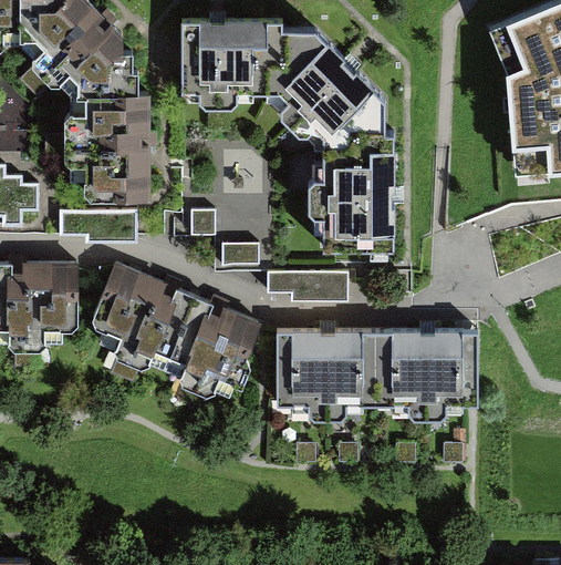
[(0,42),(13,43),(73,95),(72,121),(59,122),(60,168),(68,173),(83,173),(81,201),(87,208),(143,208),(145,155),(146,85),(134,85),(131,47),(120,47),(120,30),(86,0),(0,0),(0,42)]
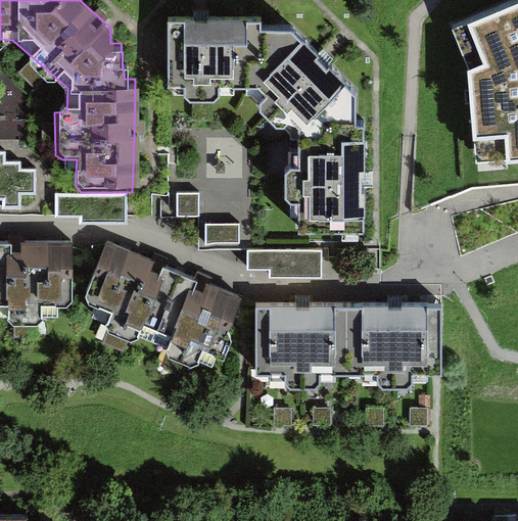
[(509,0),(448,25),(467,74),(474,171),(517,168),(517,0),(509,0)]
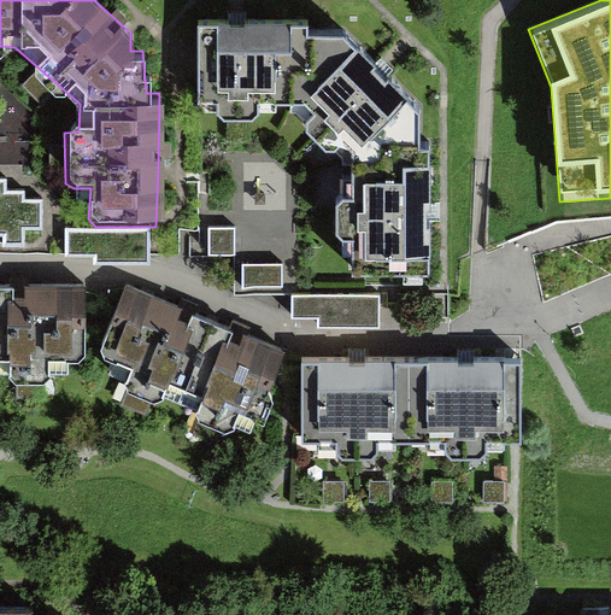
[(310,17),(211,21),(213,99),(292,99),(342,154),(346,263),(422,264),(418,99),(345,25),(310,27),(310,17)]
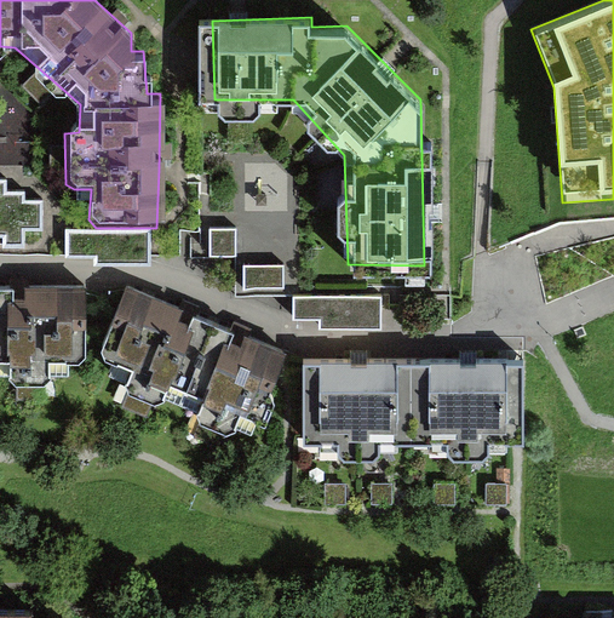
[(6,181),(0,179),(0,233),(30,234),(30,202),(6,201),(6,181)]
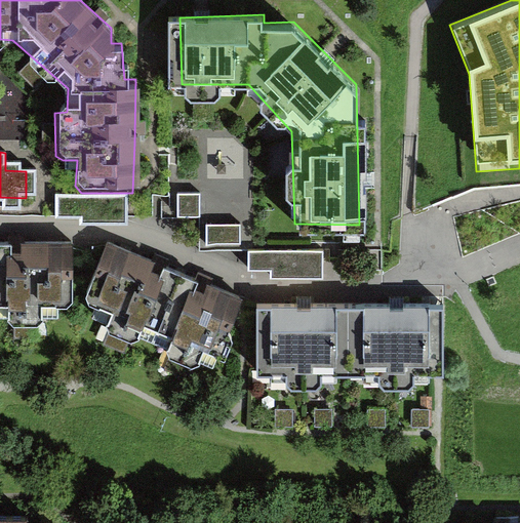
[(175,213),(198,211),(196,191),(173,192),(175,213)]
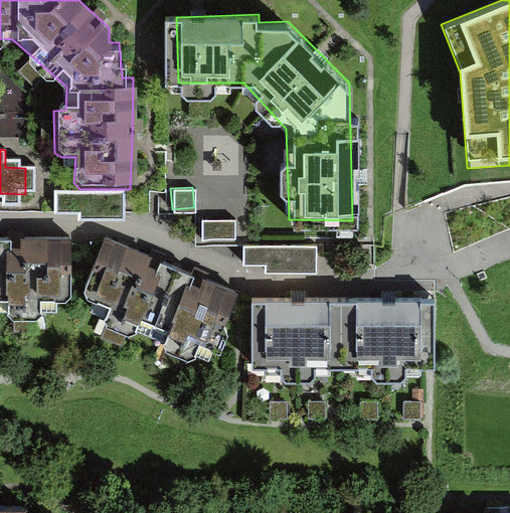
[(120,196),(54,194),(54,216),(119,217),(120,196)]
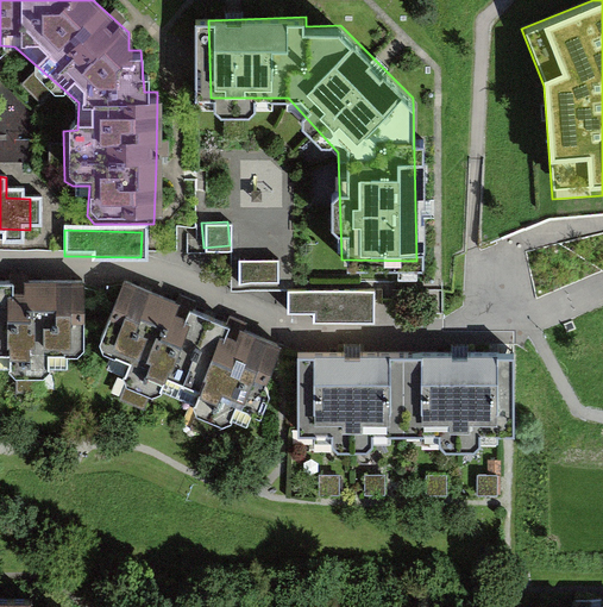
[(276,287),(276,257),(234,256),(234,287),(276,287)]
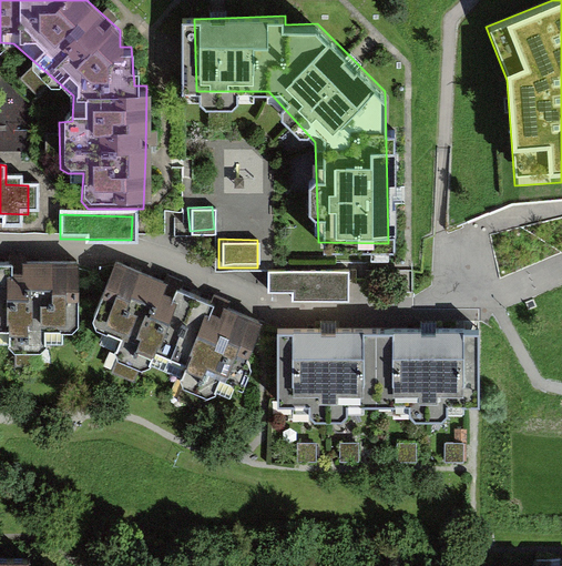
[(75,259),(0,258),(0,331),(74,332),(75,259)]
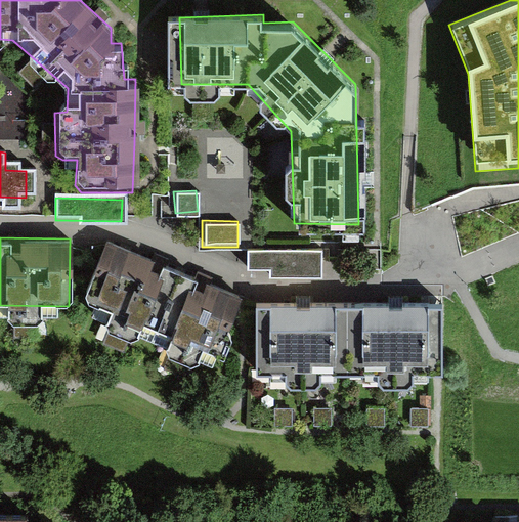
[(233,289),(106,242),(83,304),(210,352),(233,289)]
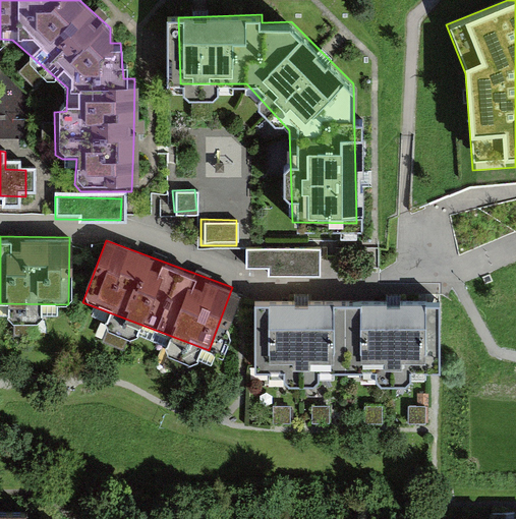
[(439,303),(260,300),(259,370),(438,373),(439,303)]
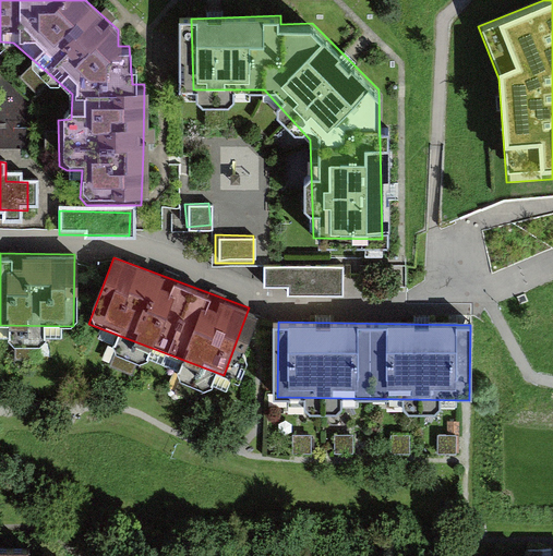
[(0,555),(23,555),(24,543),(0,543),(0,555)]
